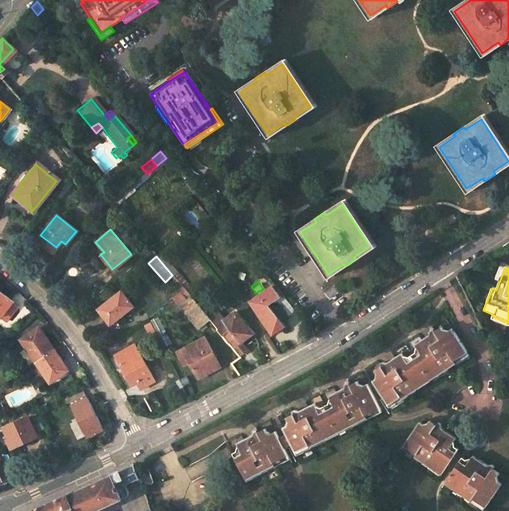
[(284,322),(266,303),(272,300),(285,315),(291,310),(280,296),(278,297),(269,285),(263,289),(255,293),(247,298),(271,330),(284,322)]
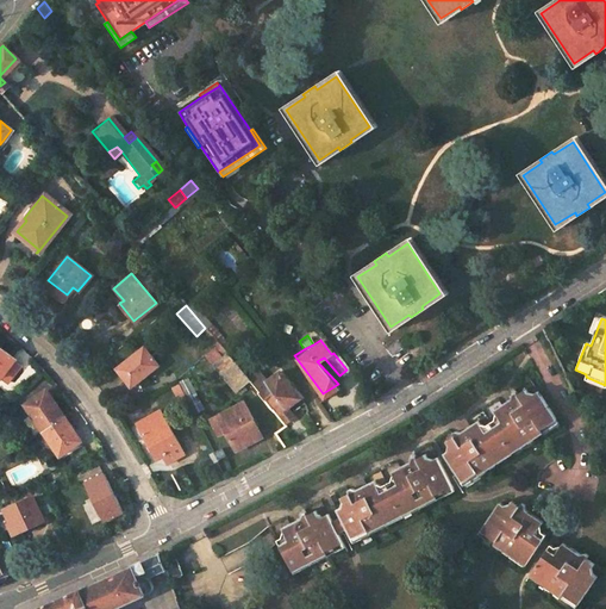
[(233,346),(226,352),(235,361),(242,355),(233,346)]
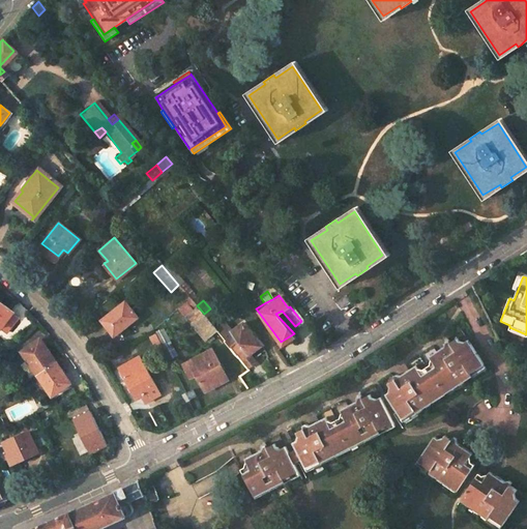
[(135,318),(122,302),(98,321),(111,336),(135,318)]
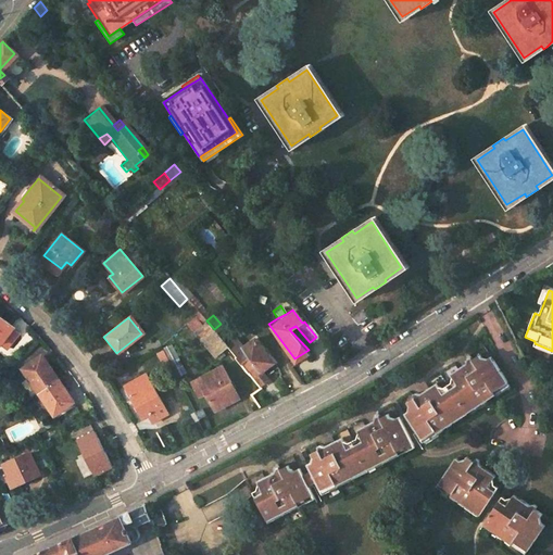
[(0,348),(8,354),(20,340),(10,331),(12,329),(0,319),(0,348)]
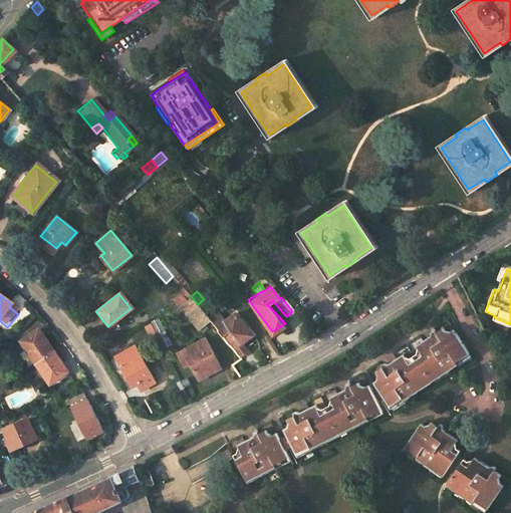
[(191,296),(180,306),(199,327),(210,318),(209,316),(198,304),(191,296)]
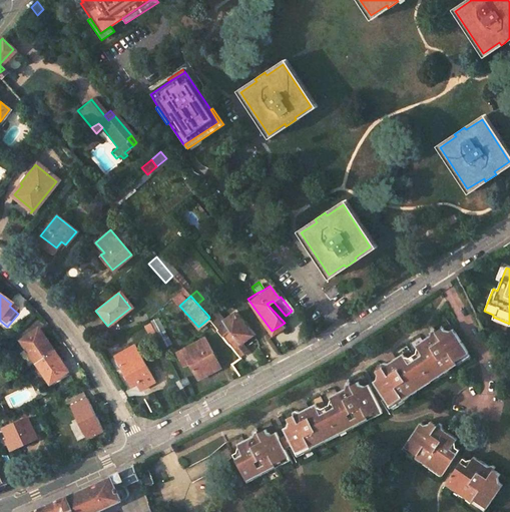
[(252,330),(233,308),(223,318),(215,309),(208,316),(209,318),(215,324),(218,327),(217,328),(227,343),(231,349),(239,342),(242,339),(252,330)]
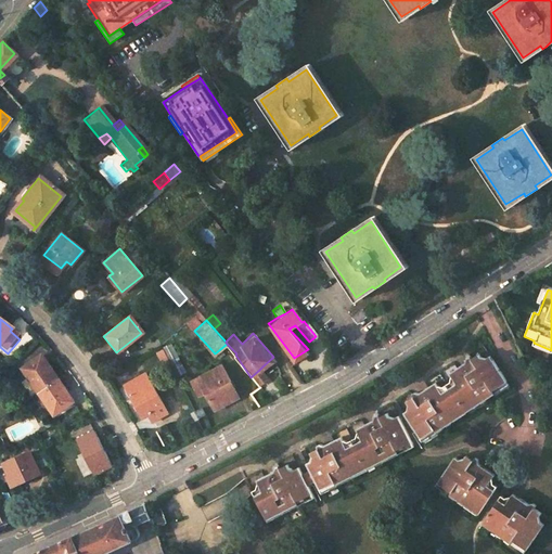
[(451,381),(444,385),(463,414),(506,385),(487,357),(480,361),(476,355),(469,360),(466,357),(464,359),(463,363),(447,374),(451,381)]
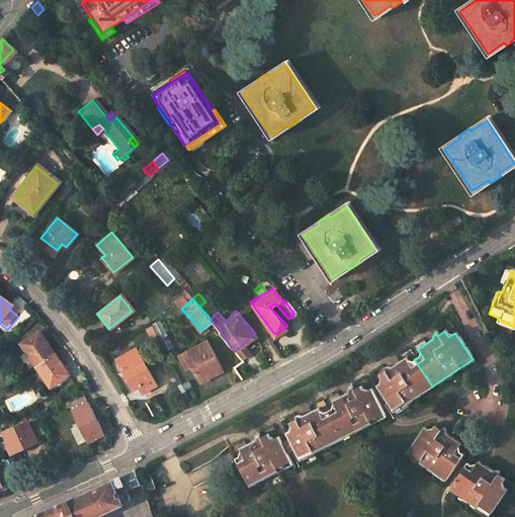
[(27,352),(35,364),(51,354),(36,332),(18,344),(25,353),(27,352)]
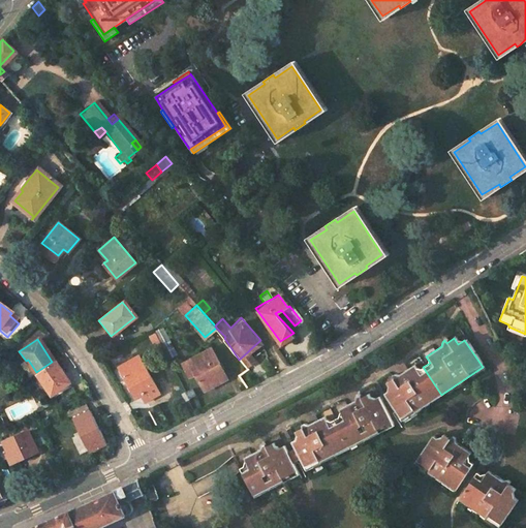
[(209,349),(181,365),(187,378),(193,375),(203,392),(224,379),(209,349)]
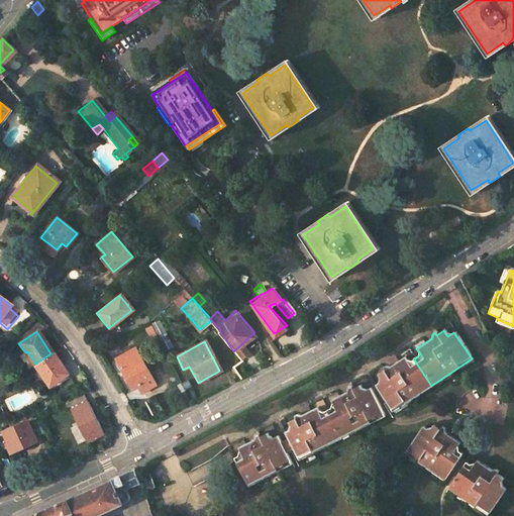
[(239,359),(247,352),(241,344),(233,351),(239,359)]
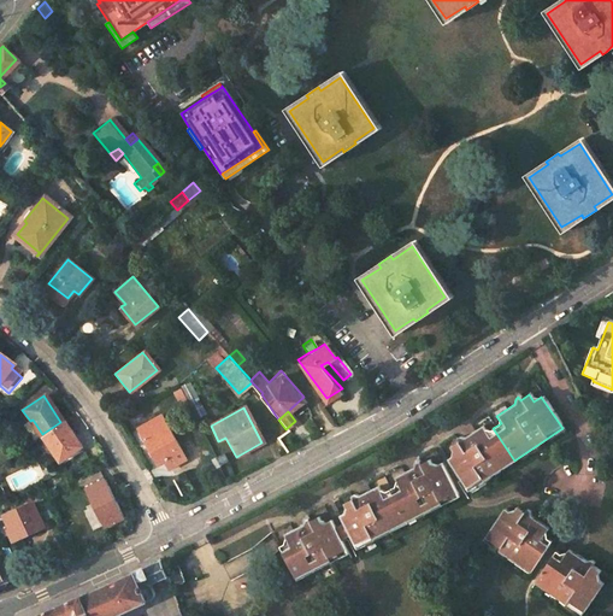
[(159,416),(135,429),(157,465),(163,461),(168,469),(184,459),(180,451),(159,416)]
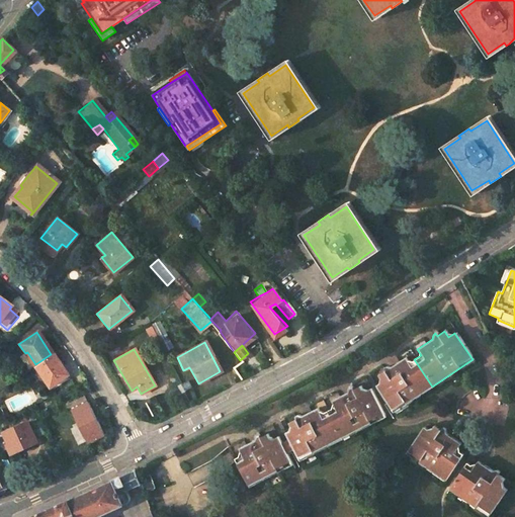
[(40,377),(48,388),(65,375),(51,354),(35,364),(44,376),(40,377)]
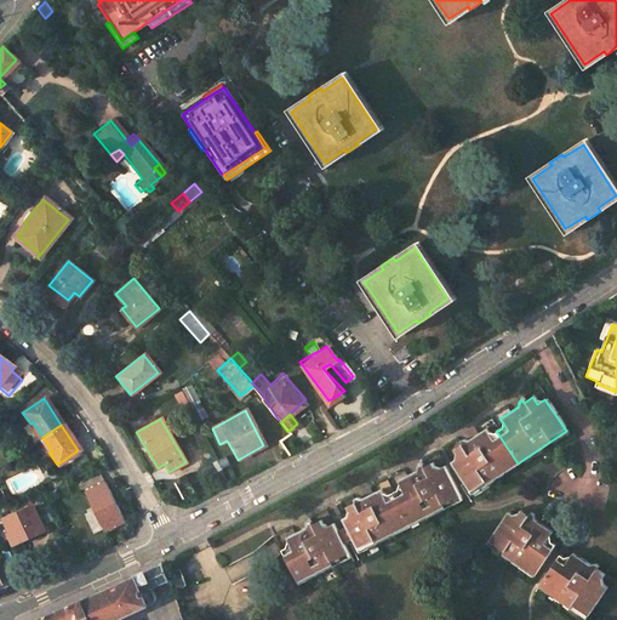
[(456,458),(449,462),(469,495),(518,464),(496,431),(489,437),(484,430),(466,441),(461,441),(457,442),(460,445),(451,450),(456,458)]
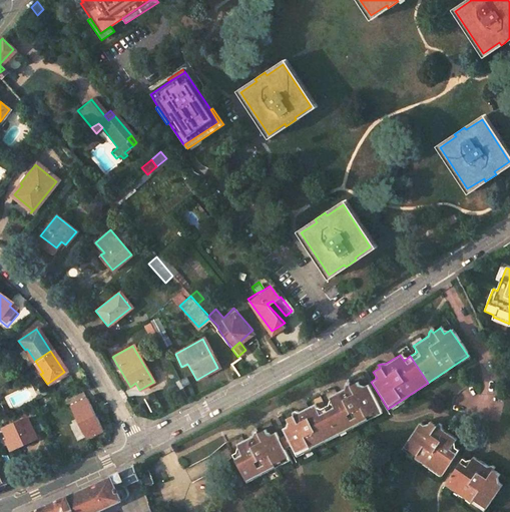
[(185,378),(178,381),(181,387),(188,384),(185,378)]
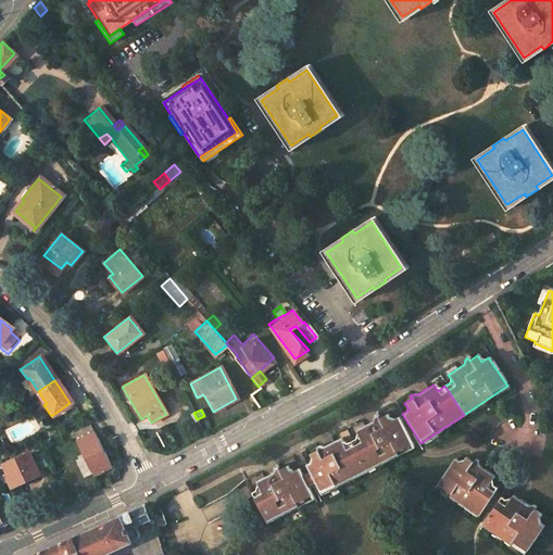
[(357,438),(350,441),(366,472),(412,449),(397,417),(389,421),(386,415),(377,418),(376,416),(373,417),(372,421),(354,430),(357,438)]
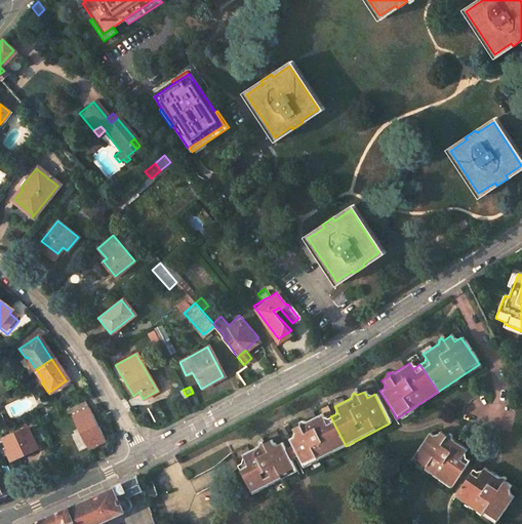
[(83,402),(67,410),(86,449),(103,441),(83,402)]
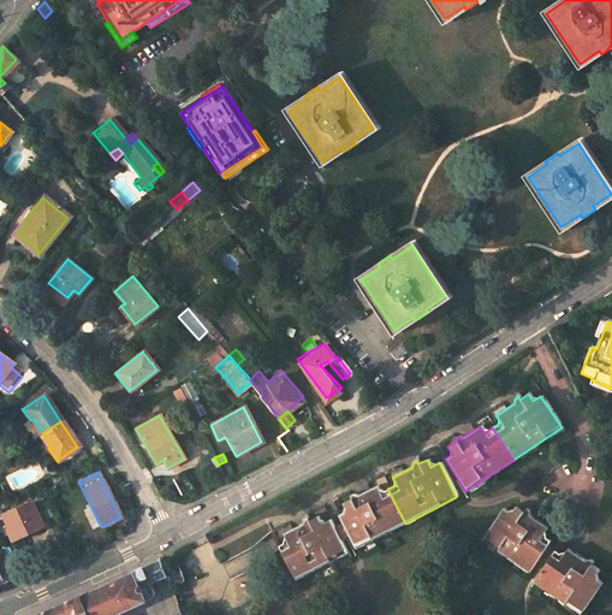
[(345,510),(337,515),(354,550),(405,524),(387,489),(379,494),(375,486),(356,496),(351,494),(348,496),(350,500),(342,503),(345,510)]
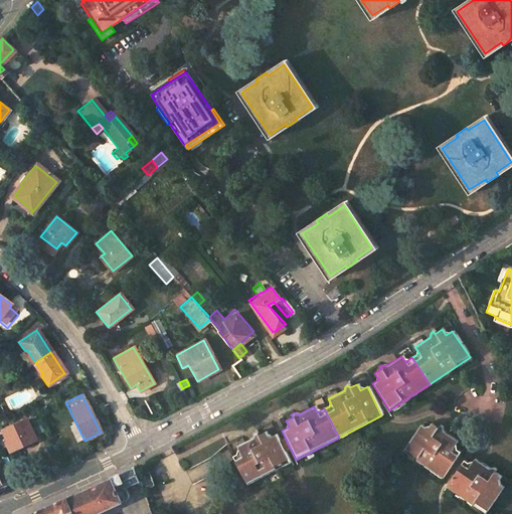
[(8,442),(11,450),(33,440),(25,420),(1,432),(6,443),(8,442)]
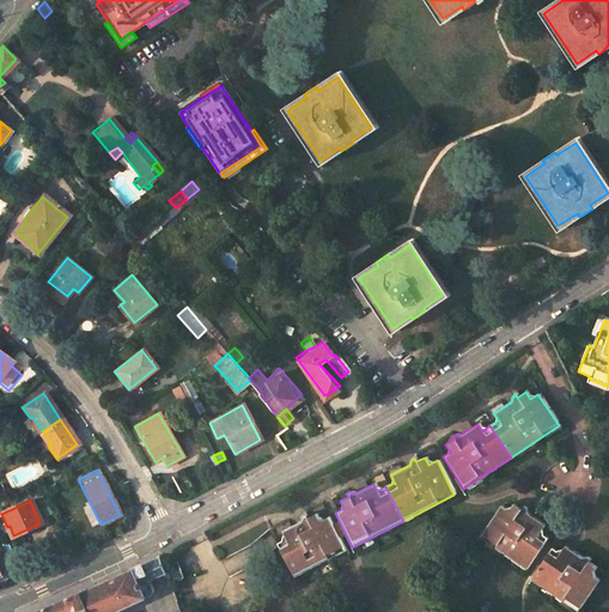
[(499,507),(477,538),(524,569),(546,538),(539,533),(543,526),(525,514),(524,509),(521,507),(519,509),(511,504),(506,511),(499,507)]
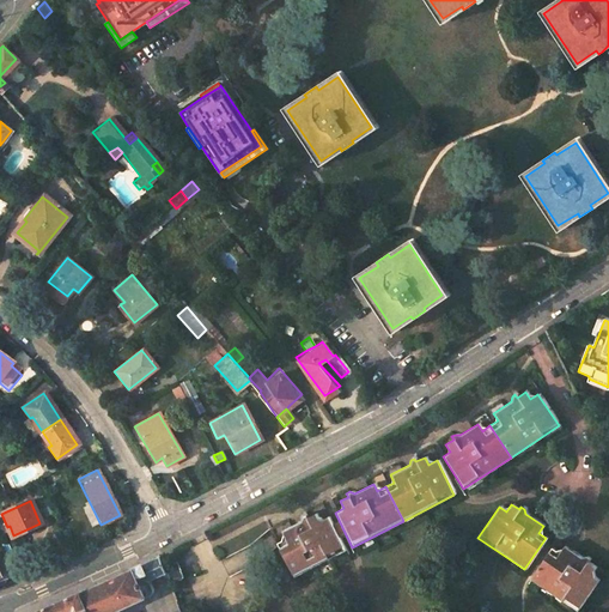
[(284,539),(275,544),(293,577),(343,551),(327,517),(318,521),(315,514),(306,519),(304,515),(300,516),(299,521),(280,532),(284,539)]
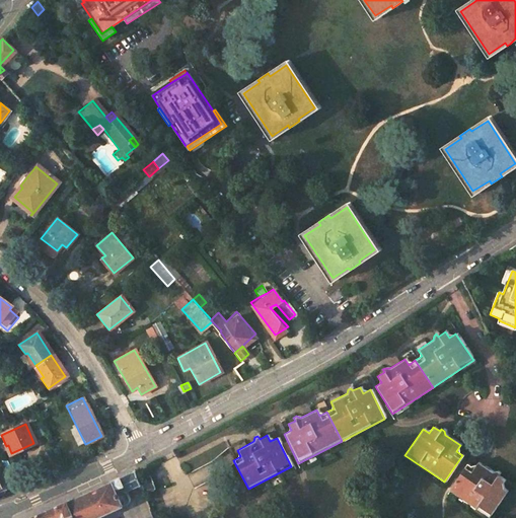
[(465,464),(448,491),(487,517),(489,517),(506,492),(500,487),(504,481),(497,476),(499,473),(496,471),(492,472),(476,462),(472,468),(465,464)]
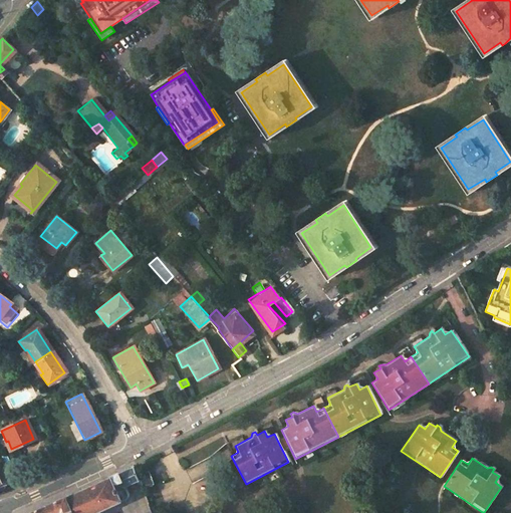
[(133,467),(117,475),(120,481),(123,487),(133,483),(138,480),(136,476),(133,467)]
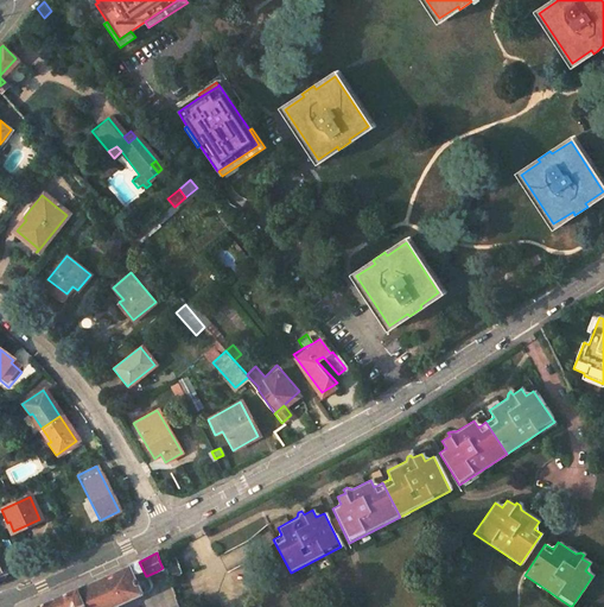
[(173,557),(160,563),(163,568),(166,579),(179,574),(173,557)]
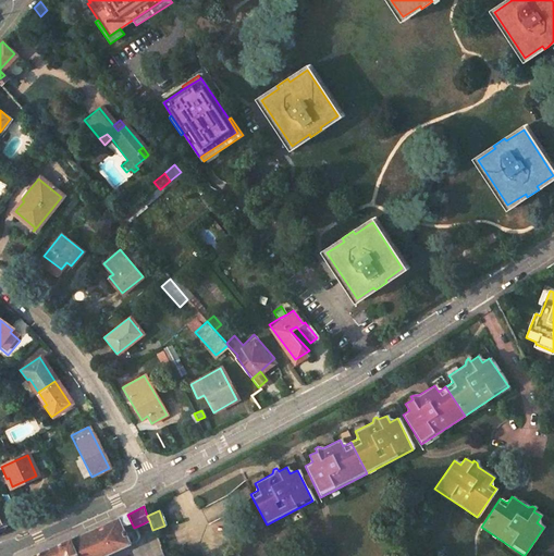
[(126,514),(119,517),(123,524),(131,521),(127,515),(126,514)]
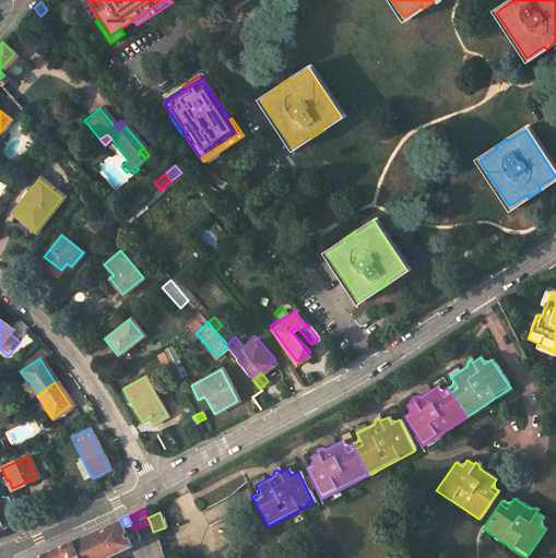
[(118,520),(71,541),(78,557),(102,557),(131,545),(131,544),(123,526),(119,519),(118,520)]
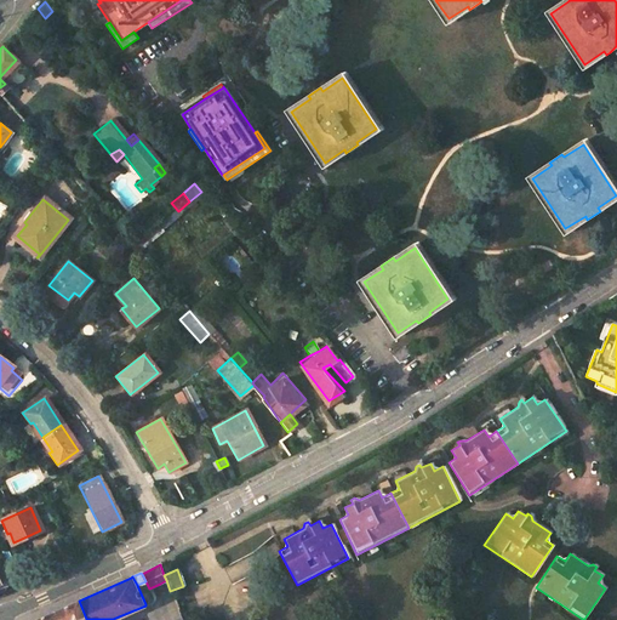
[(146,581),(137,585),(146,604),(149,604),(150,603),(152,602),(152,598),(153,597),(149,589),(146,581)]
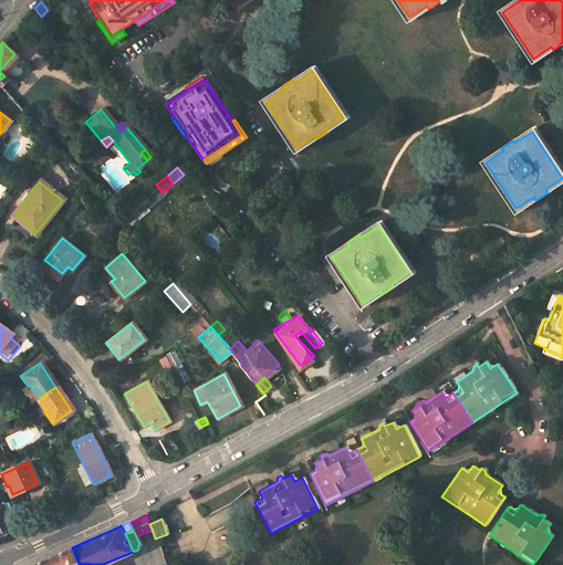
[(79,564),(72,547),(33,564),(79,564)]
